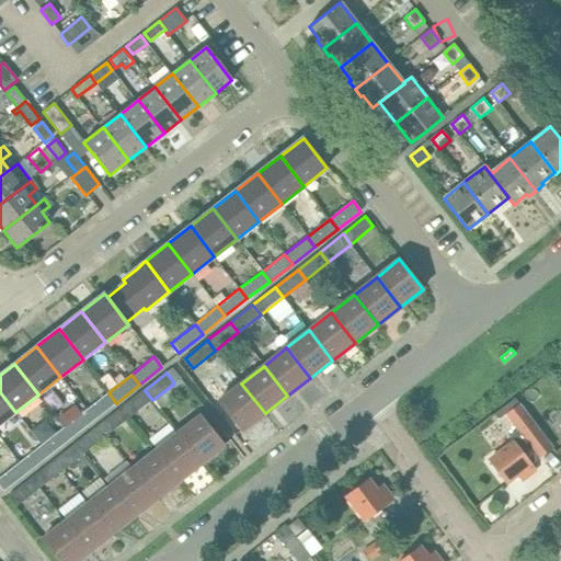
[(242,432),(265,413),(241,384),(218,401),(229,414),(242,432)]
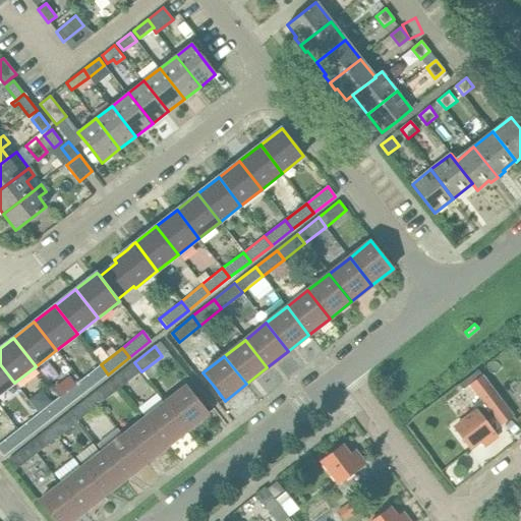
[(120,388),(141,371),(134,362),(113,379),(120,388)]
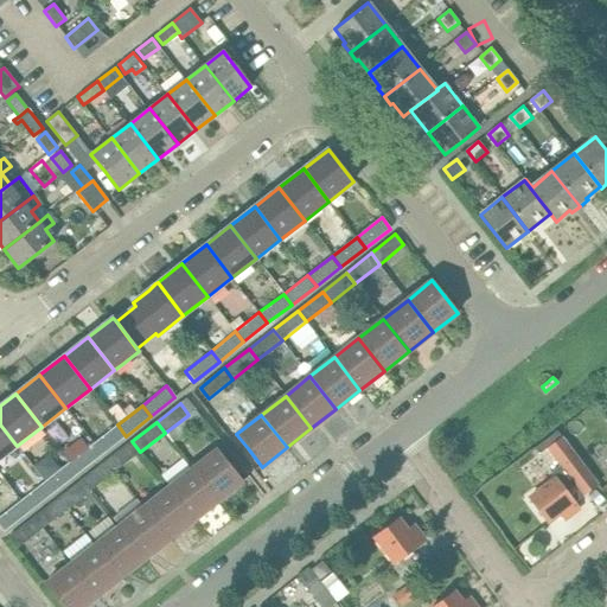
[(0,459),(17,446),(0,425),(0,459)]
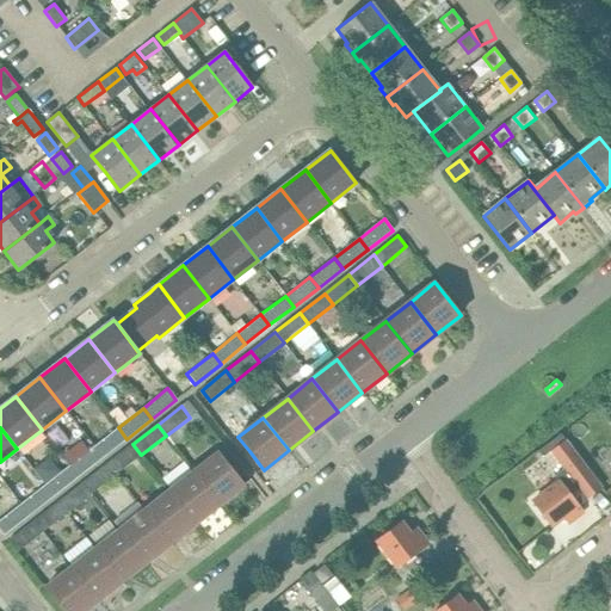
[(103,458),(127,439),(118,427),(94,448),(103,458)]
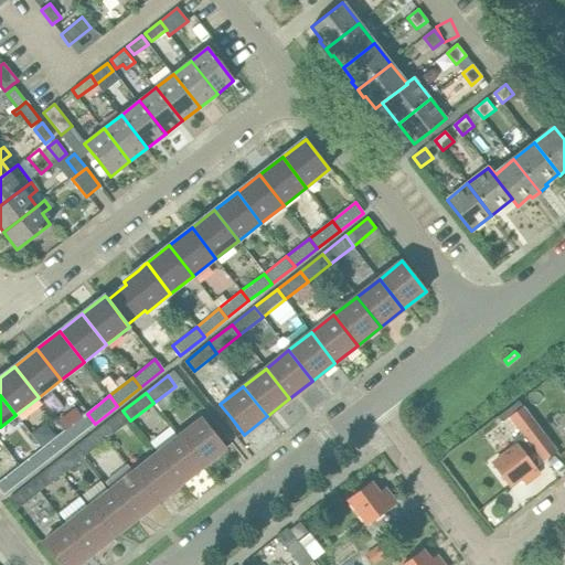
[(108,439),(130,420),(123,411),(99,428),(108,439)]
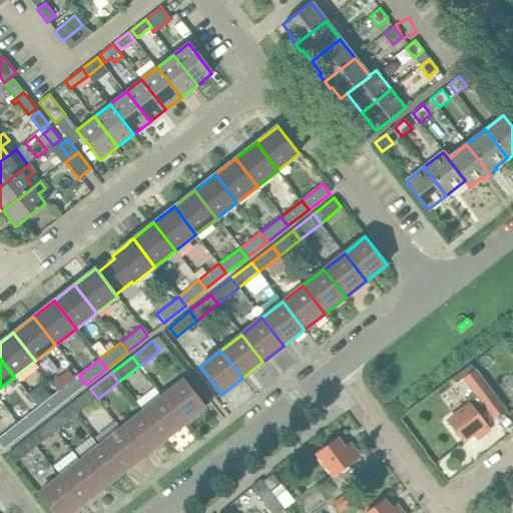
[(66,401),(86,385),(79,376),(59,392),(66,401)]
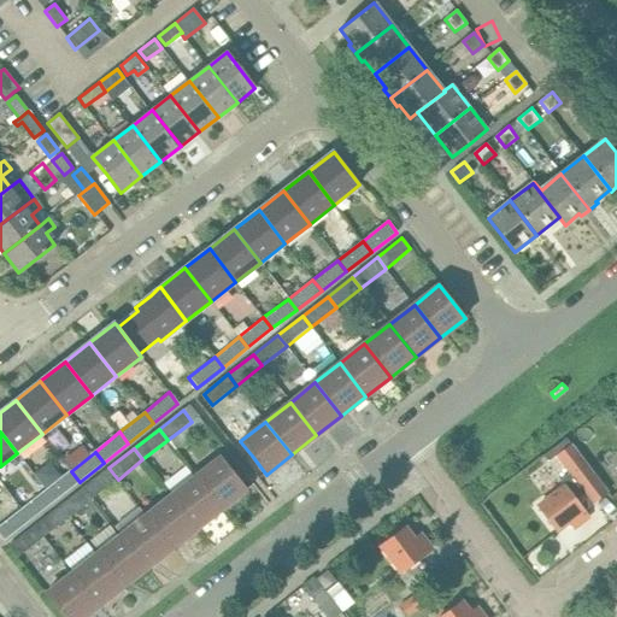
[(221,458),(195,477),(222,510),(246,491),(231,471),(221,458)]
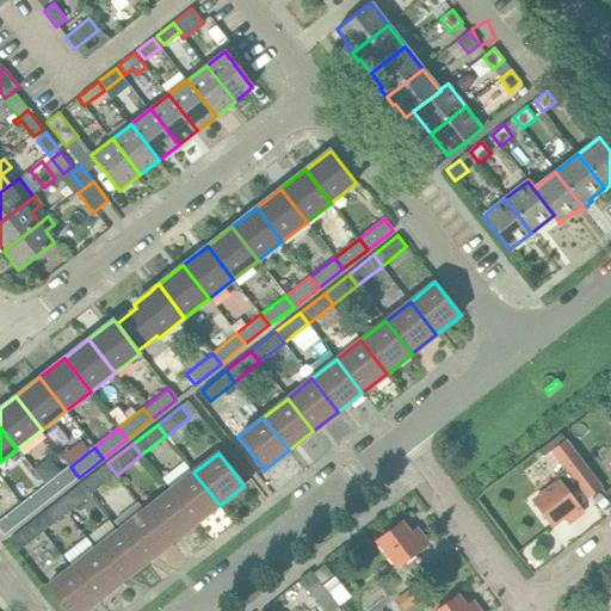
[(559,482),(534,501),(551,526),(563,517),(568,523),(582,512),(578,506),(603,488),(579,456),(562,468),(554,475),(559,482)]
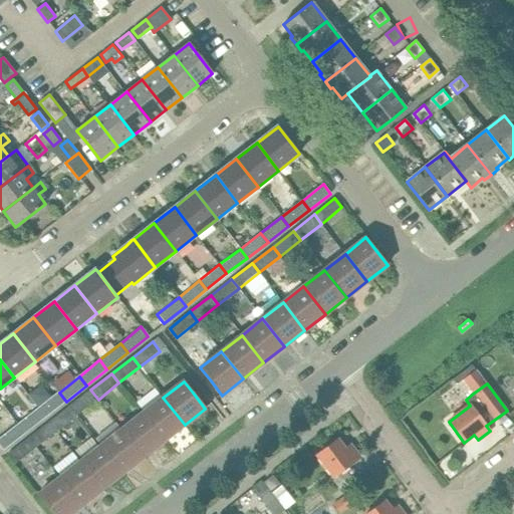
[(10,388),(0,395),(0,417),(5,425),(26,410),(10,388)]
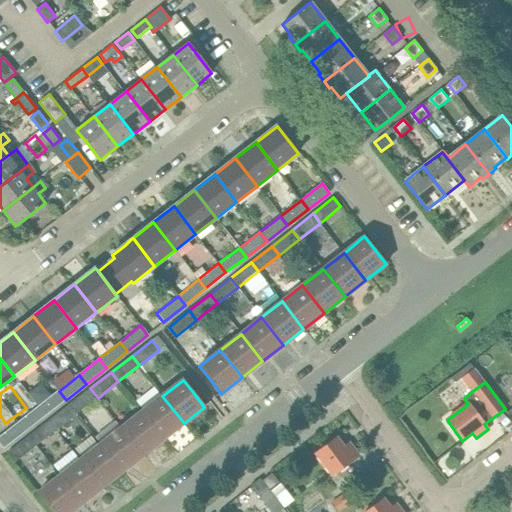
[(77,414),(98,398),(90,388),(70,404),(77,414)]
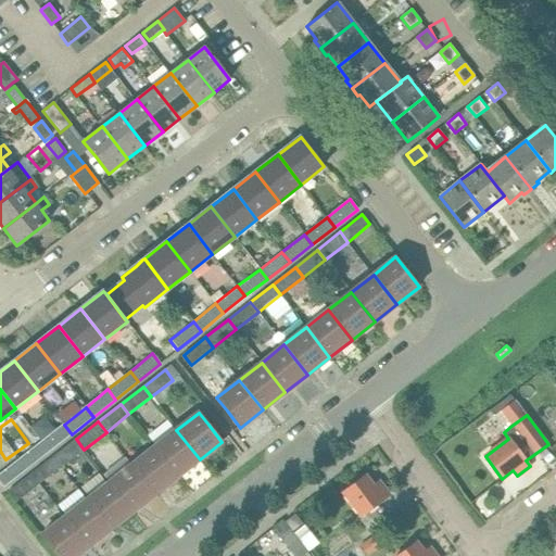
[(61,427),(41,442),(49,452),(72,434),(64,425),(61,427)]
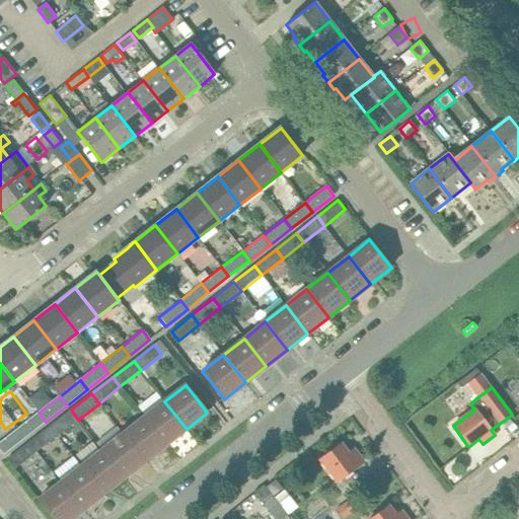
[(165,445),(187,429),(164,401),(144,418),(165,445)]
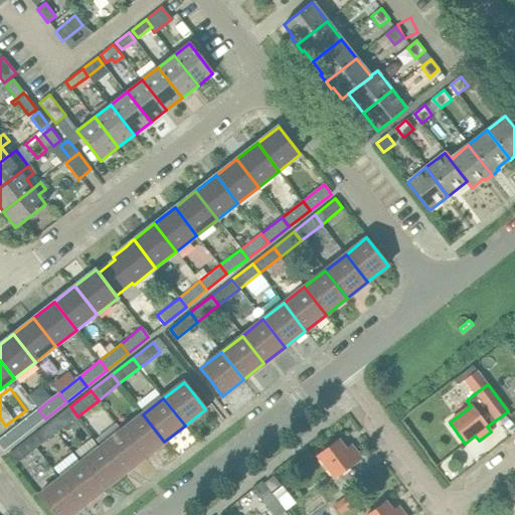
[(56,433),(77,416),(70,406),(49,422),(56,433)]
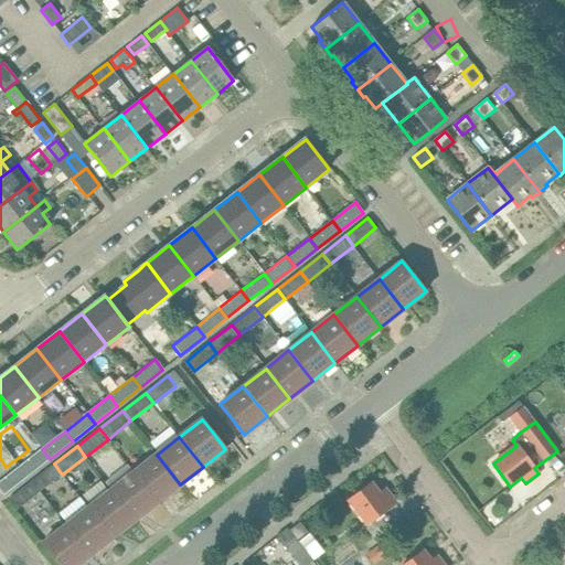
[(28,477),(50,459),(42,449),(19,467),(28,477)]
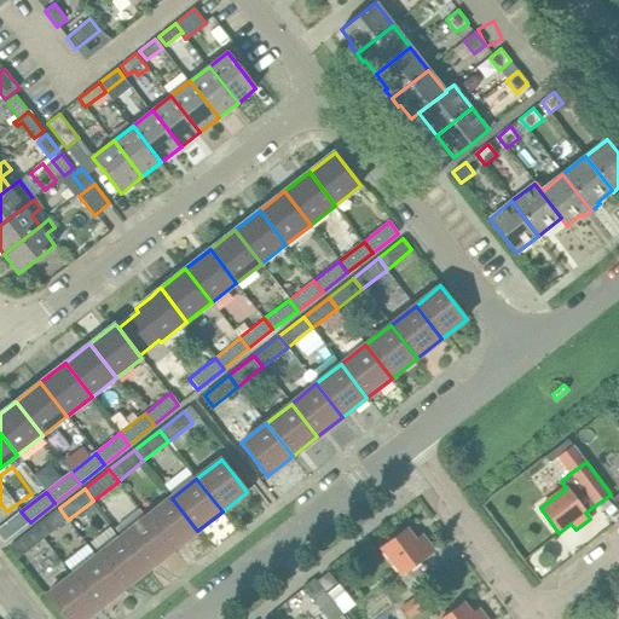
[(172,498),(146,518),(173,550),(197,531),(172,498)]
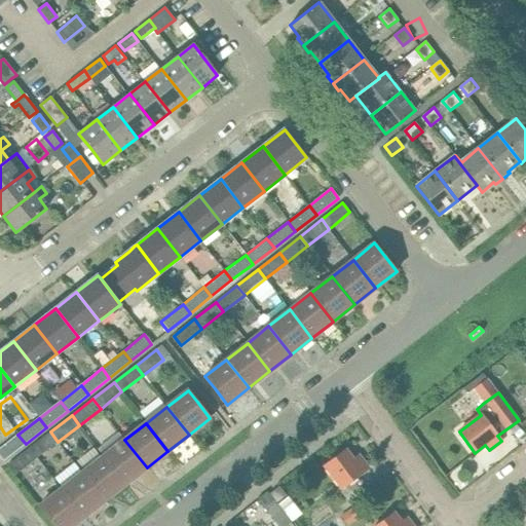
[(36,458),(58,442),(50,431),(29,449),(36,458)]
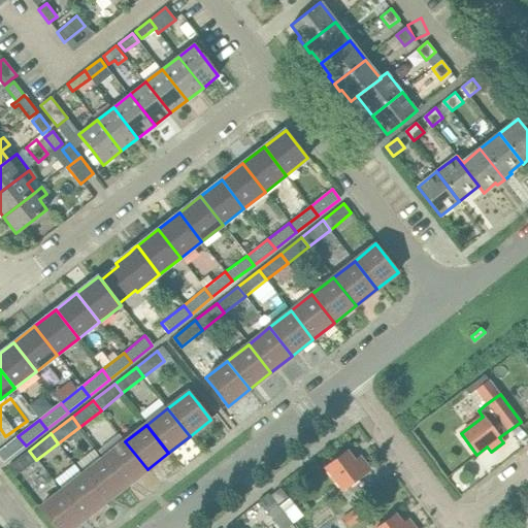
[(0,457),(4,462),(26,446),(18,436),(0,450),(0,457)]
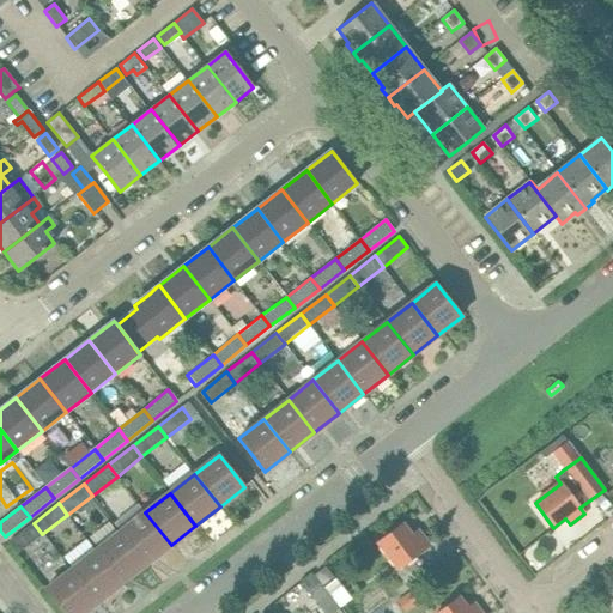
[(146,564),(171,545),(145,513),(120,532),(146,564)]
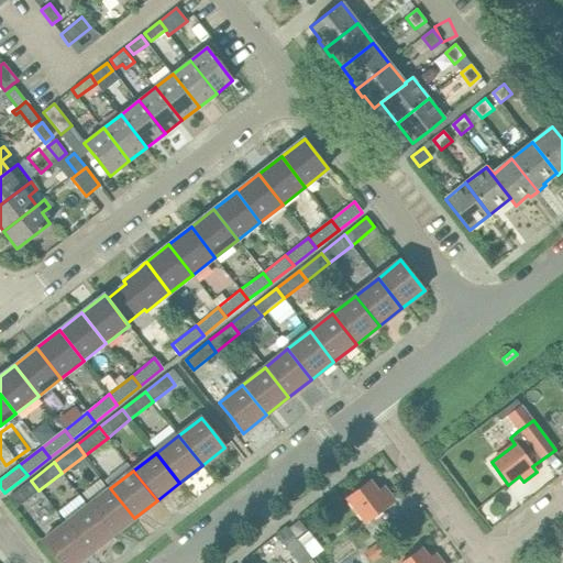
[(15,508),(33,495),(39,490),(31,481),(8,498),(15,508)]
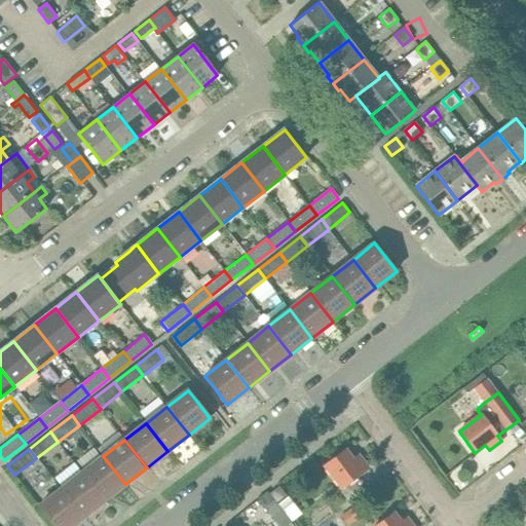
[(353,459),(345,450),(325,465),(337,482),(342,488),(351,481),(368,468),(359,456),(353,459)]
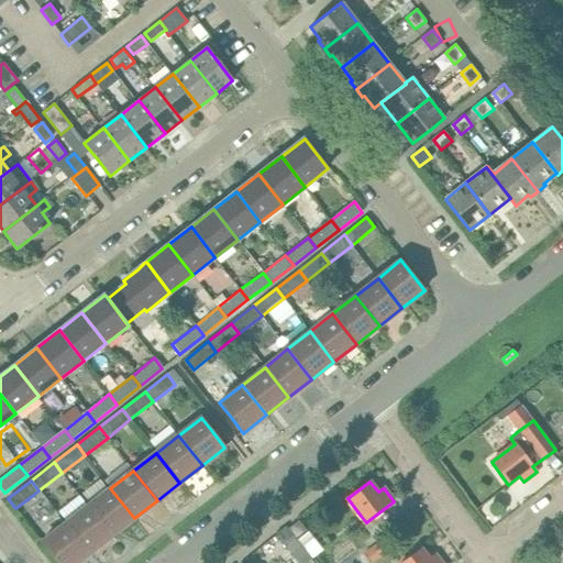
[(110,488),(88,506),(111,537),(134,518),(110,488)]
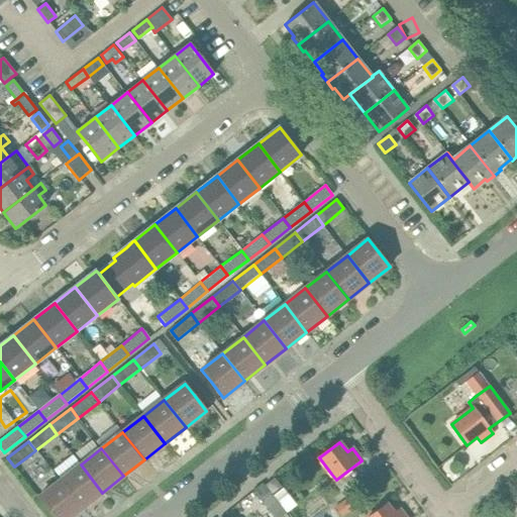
[(82,509),(102,493),(81,464),(60,481),(82,509)]
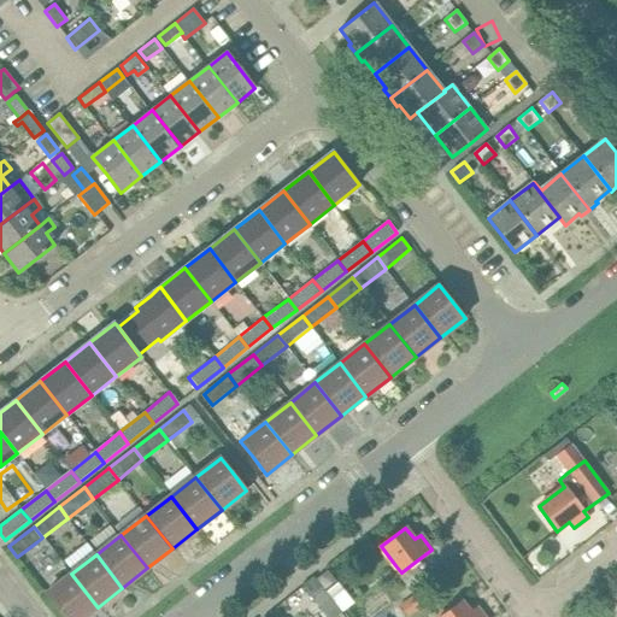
[(324,591),(336,582),(327,570),(316,579),(324,591)]
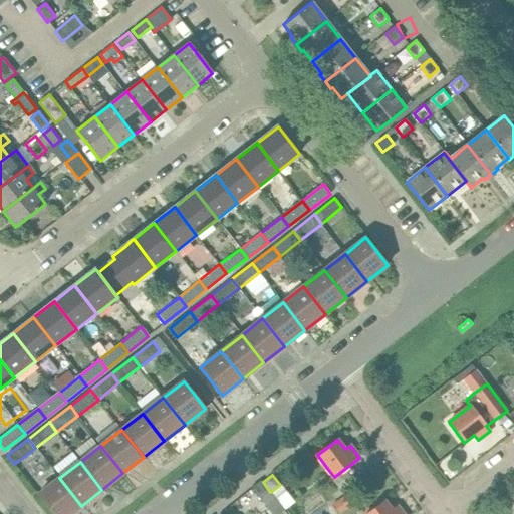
[(59,478),(38,494),(53,513),(69,513),(81,506),(59,478)]
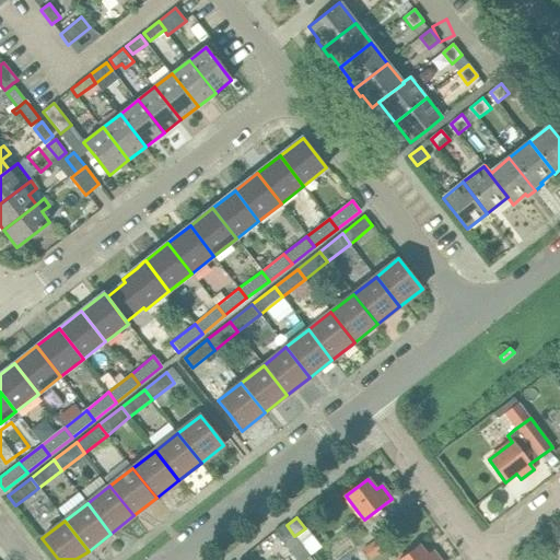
[(296,559),(303,559),(310,556),(294,536),(284,523),(273,532),(289,550),(296,559)]
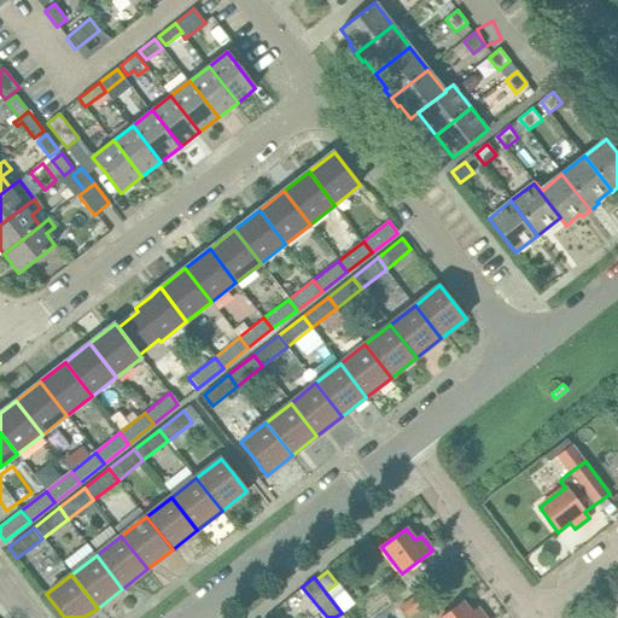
[(351,588),(360,604),(374,596),(365,581),(351,588)]
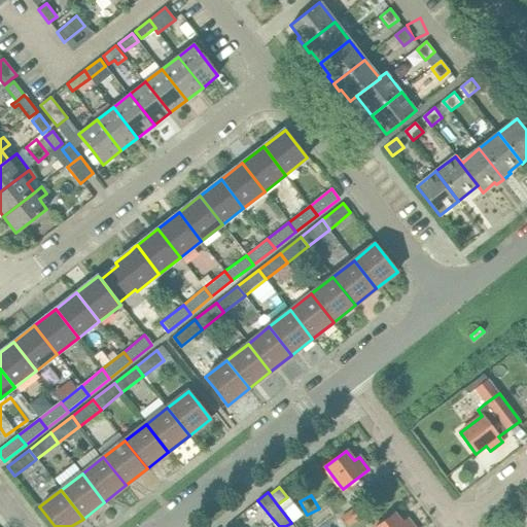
[(292,523),(303,515),(289,498),(279,505),(292,523)]
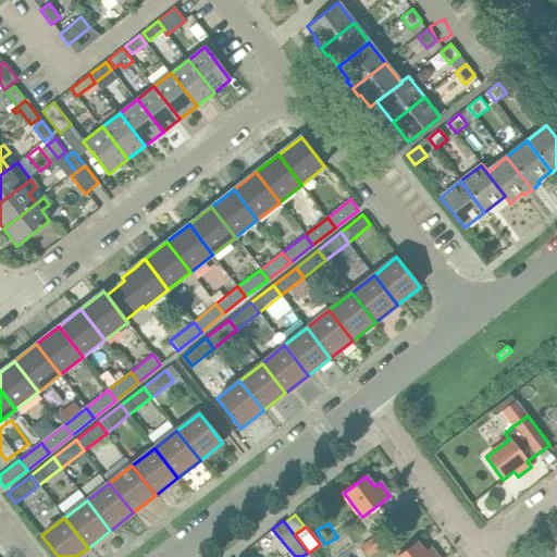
[(367,556),(378,548),(370,540),(360,548),(367,556)]
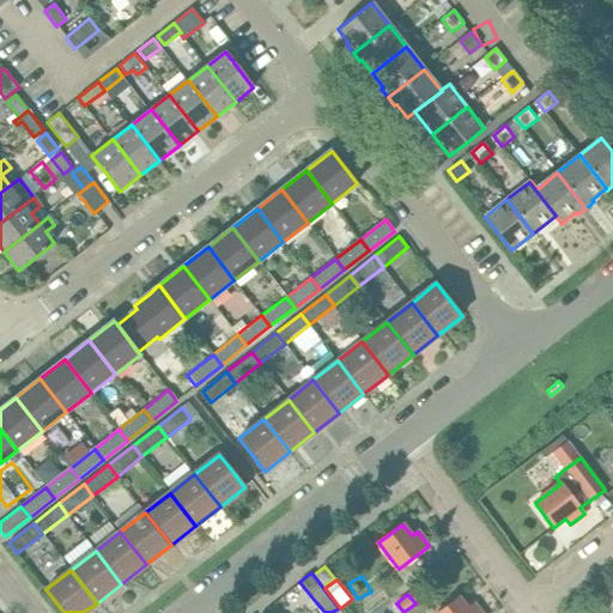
[(468,610),(459,598),(437,612),(480,612),(474,605),(468,610)]
